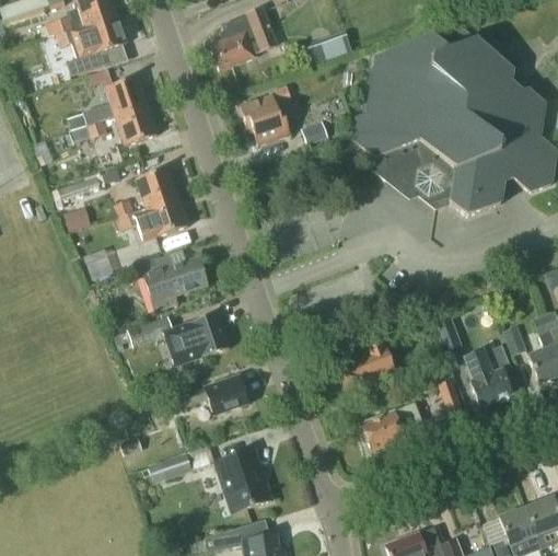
[(19,0),(0,7),(6,22),(33,12),(35,16),(46,12),(42,0),(19,0)]
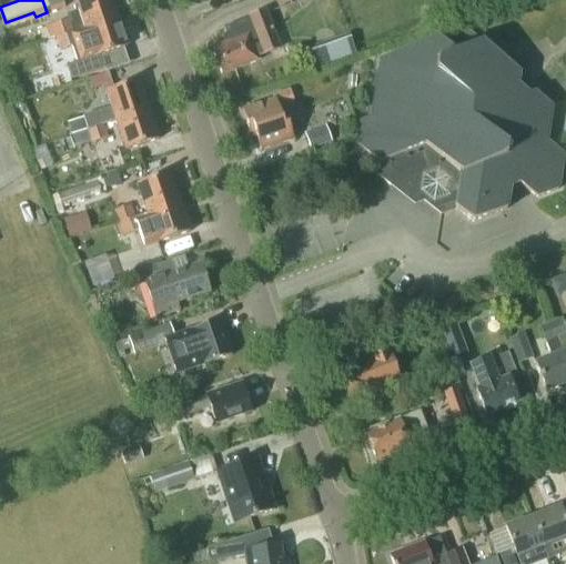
[(78,0),(82,11),(68,17),(72,29),(87,24),(120,13),(115,0),(78,0)]
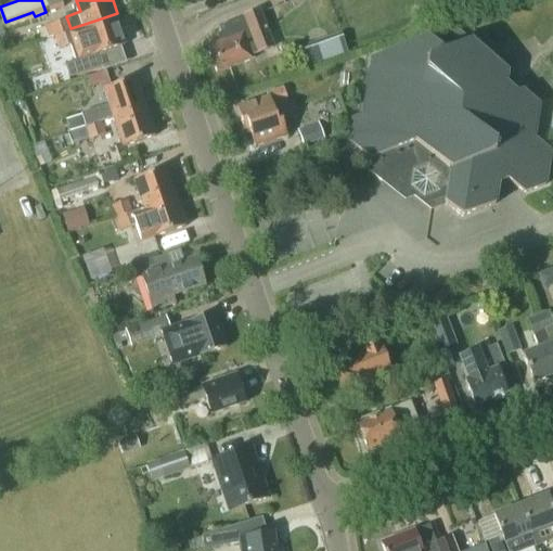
[(254,50),(273,43),(259,8),(245,12),(243,15),(219,25),(224,38),(208,45),(218,69),(256,55),(254,50)]
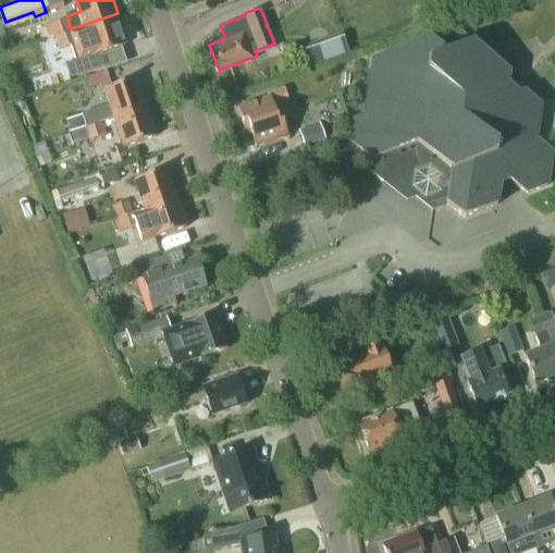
[(85,24),(71,28),(75,41),(72,42),(77,58),(95,52),(95,53),(98,52),(99,52),(127,42),(118,13),(85,24)]
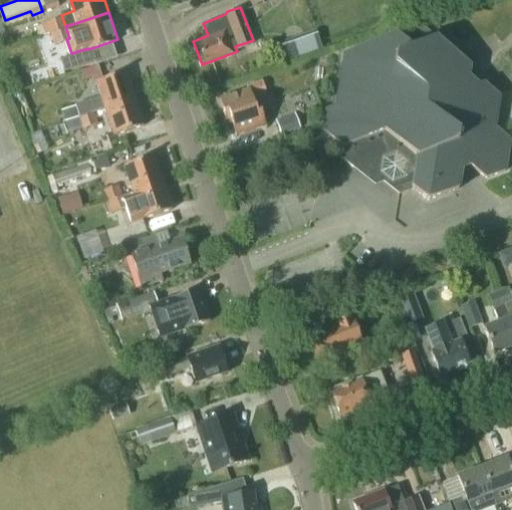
[(61,15),(48,19),(51,31),(65,26),(61,15)]
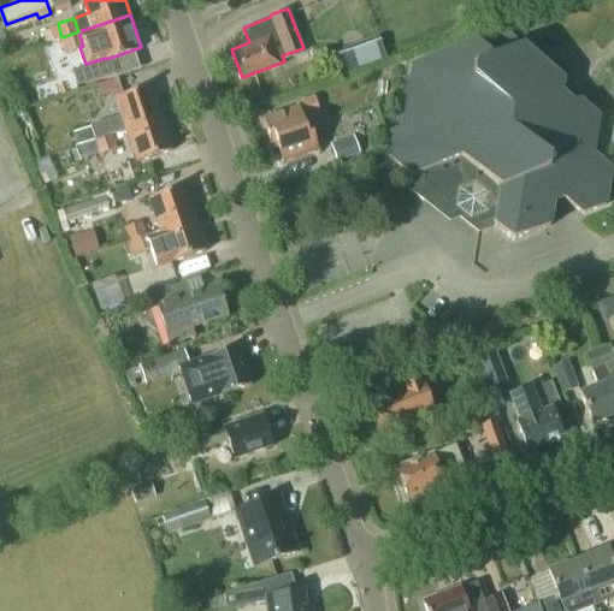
[(78,31),(62,37),(66,51),(80,47),(83,46),(78,31)]
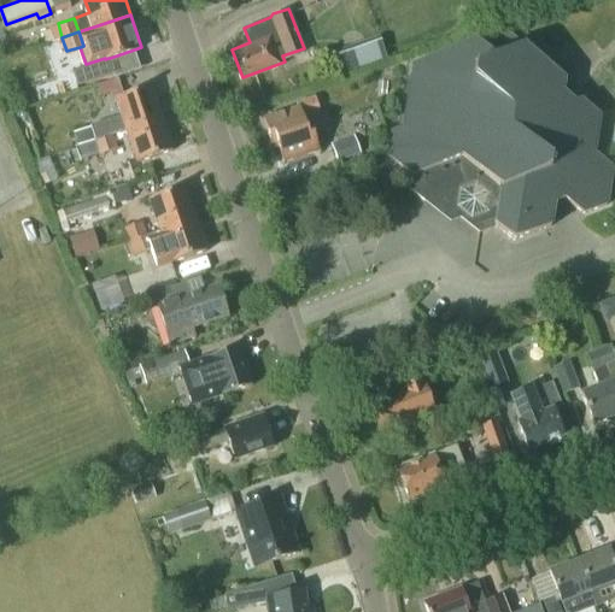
[(604,206),(614,166),(614,160),(596,147),(601,109),(584,95),(585,89),(525,41),(496,53),(476,35),(414,59),(406,121),(392,127),(390,151),(413,170),(410,183),(425,196),(434,192),(480,228),(496,223),(513,241),(550,229),(554,205),(563,201),(584,215),(604,206)]
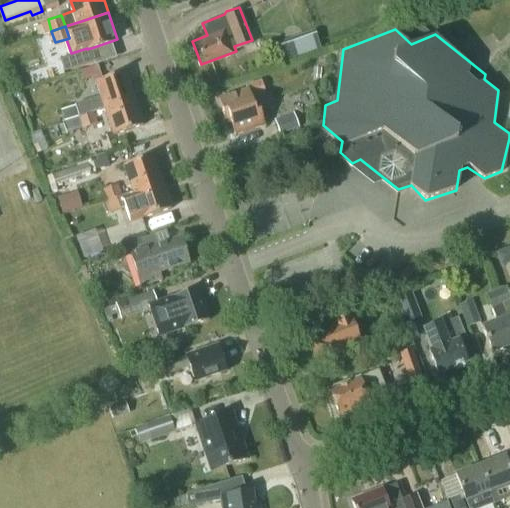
[(318,32),(301,37),(305,51),(322,45),(318,32)]
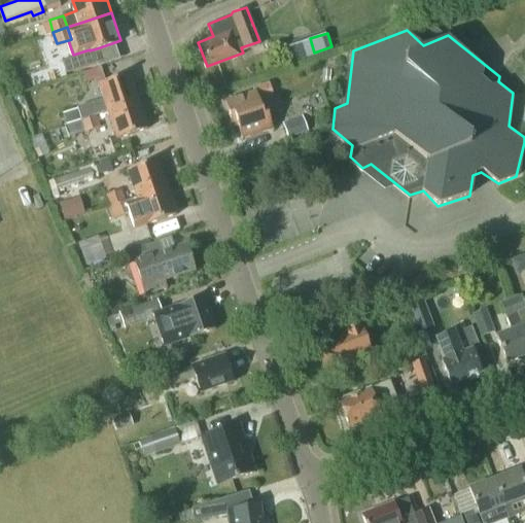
[(73,55),(63,58),(67,71),(98,61),(94,49),(93,49),(90,50),(90,49),(73,55)]
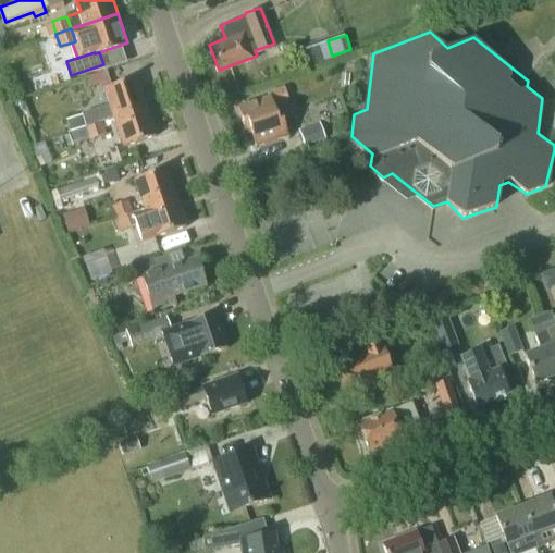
[(115,114),(147,105),(137,75),(106,86),(115,114)]
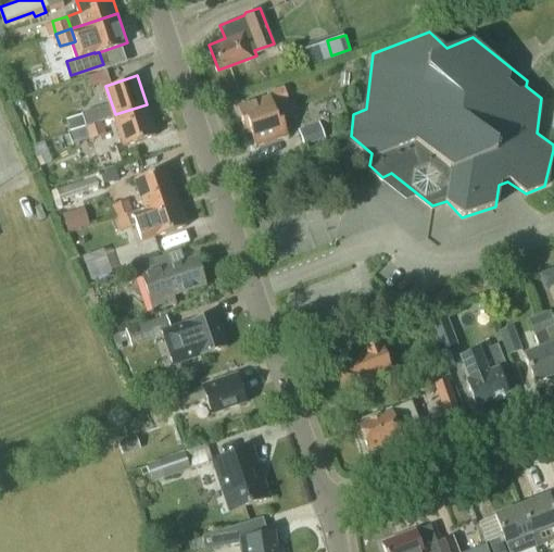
[(248,130),(251,129),(256,143),(288,133),(284,117),(278,118),(274,103),(290,98),(285,85),(267,90),(268,93),(238,103),(248,130)]
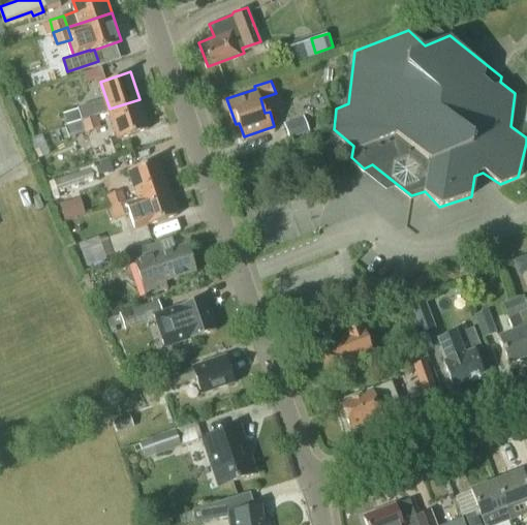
[(149,126),(140,99),(110,109),(119,136),(149,126)]
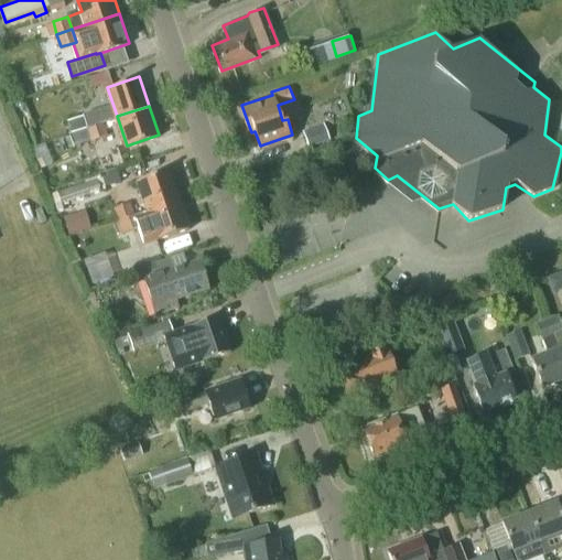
[(100,107),(84,112),(88,125),(105,119),(100,107)]
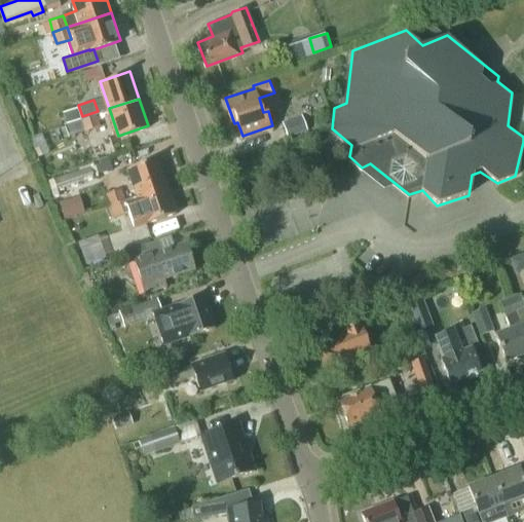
[(98,111),(82,116),(86,128),(102,123),(98,111)]
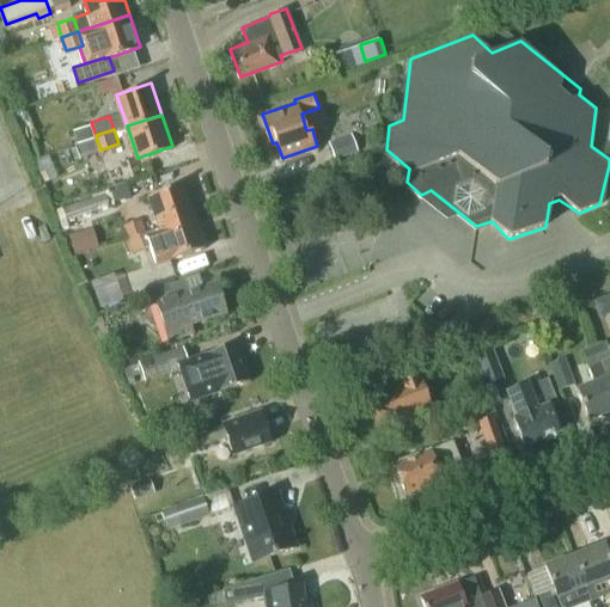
[(353,130),(330,140),(337,157),(359,148),(353,130)]
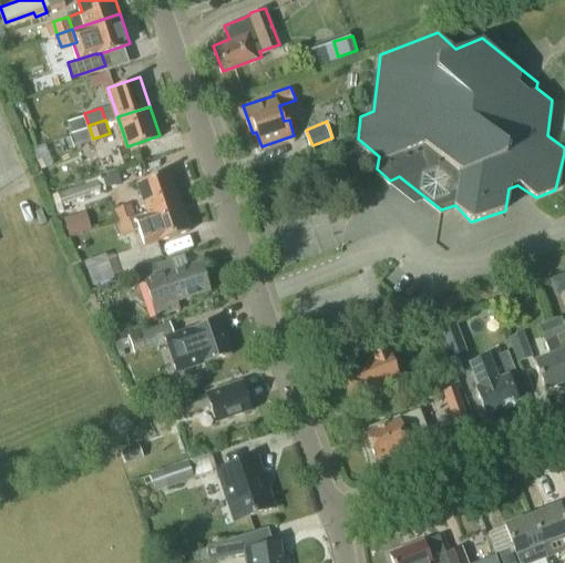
[(149,210),(181,198),(171,170),(139,181),(149,210)]
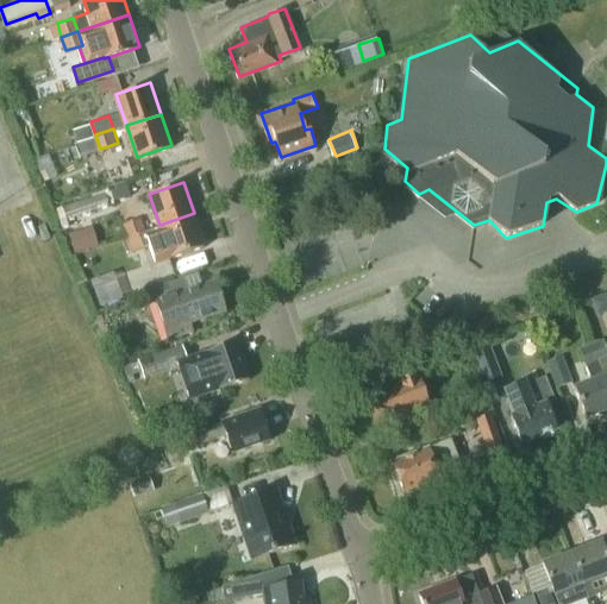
[(160,225),(146,230),(150,243),(157,262),(205,245),(194,213),(160,225)]
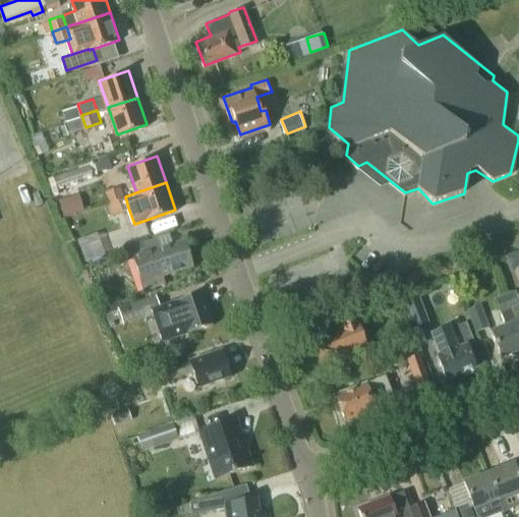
[(121,184),(106,189),(109,200),(125,195),(121,184)]
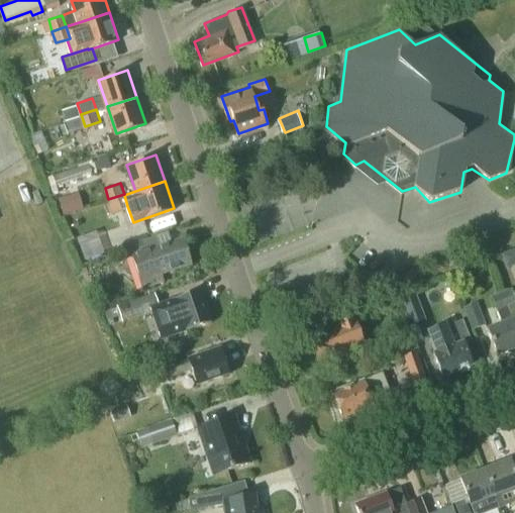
[(124,194),(108,199),(112,211),(127,206),(124,194)]
